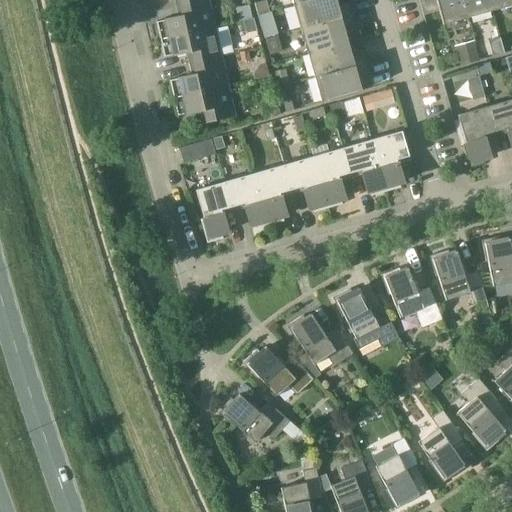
[(206,0),(197,0),(181,4),(183,15),(156,22),(160,39),(213,27),(206,0)]
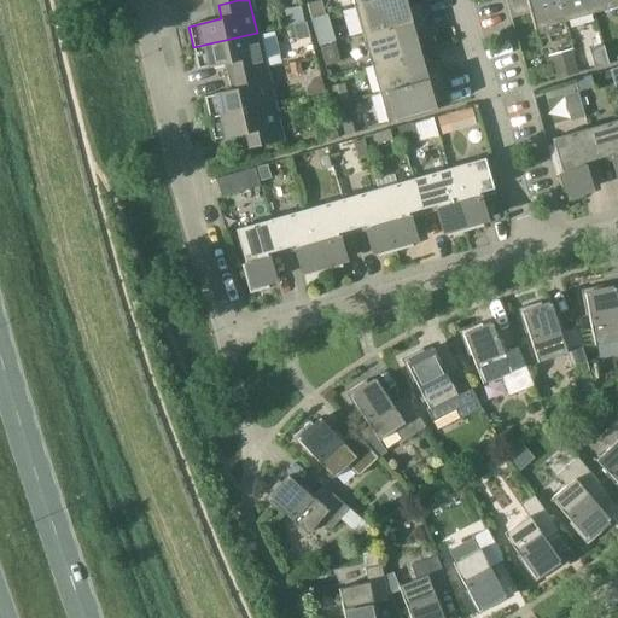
[(373,0),(355,5),(363,35),(425,17),(421,3),(413,5),(410,0),(373,0)]
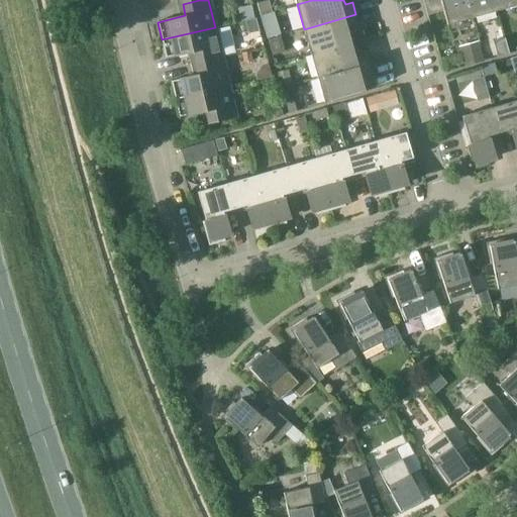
[(440,0),(447,25),(473,18),(468,0),(440,0)]
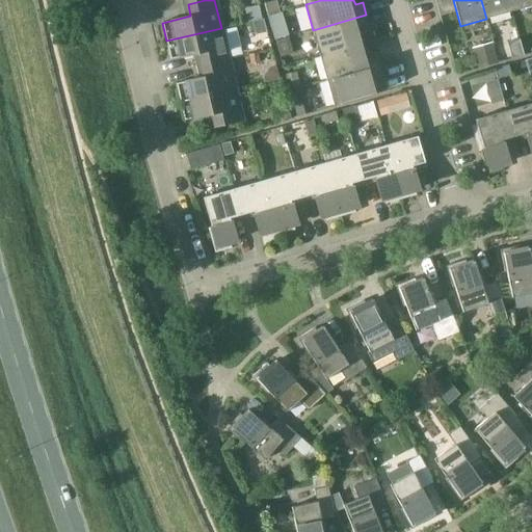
[(481,0),(486,19),(511,11),(508,0),(481,0)]
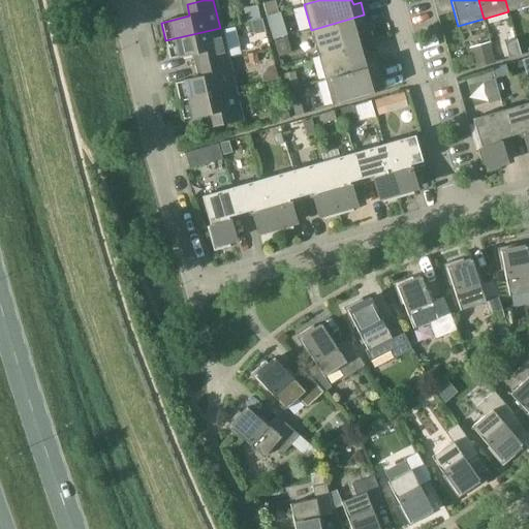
[(528,0),(505,0),(508,11),(528,5),(528,0)]
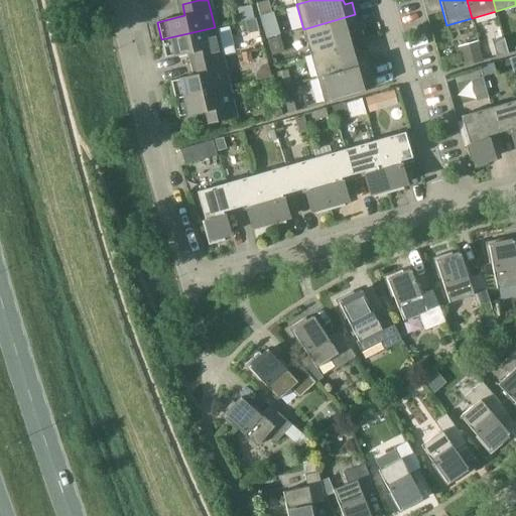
[(268,1),(257,4),(260,15),(271,12),(268,1)]
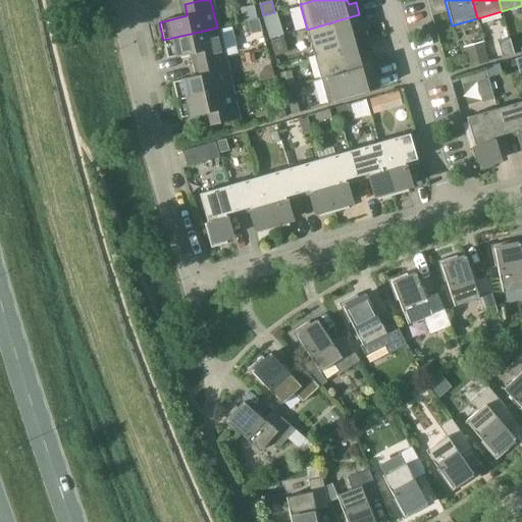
[(247,20),(248,21),(258,18),(257,18),(254,5),(240,8),(243,22),(247,20)]
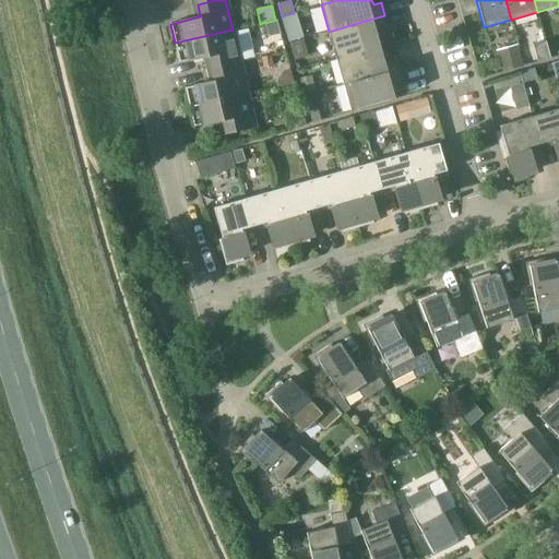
[(377,46),(376,39),(382,35),(381,31),(389,28),(384,15),(329,32),(336,58),(377,46)]
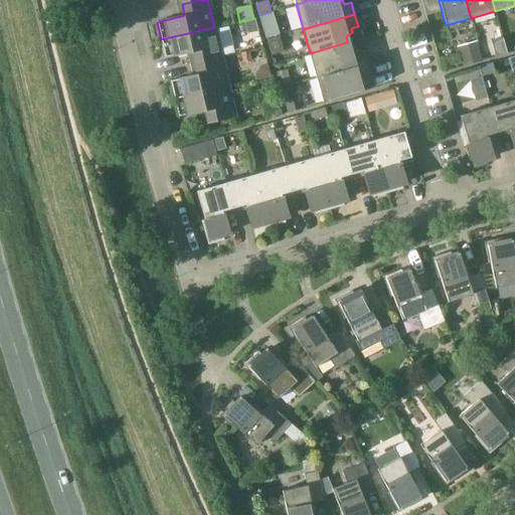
[(259,31),(254,18),(244,21),(247,33),(259,31)]
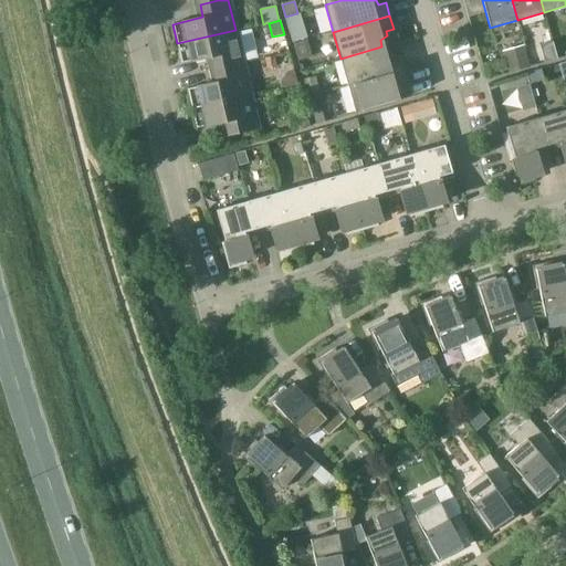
[(211,56),(215,69),(243,62),(236,30),(177,43),(181,63),(211,56)]
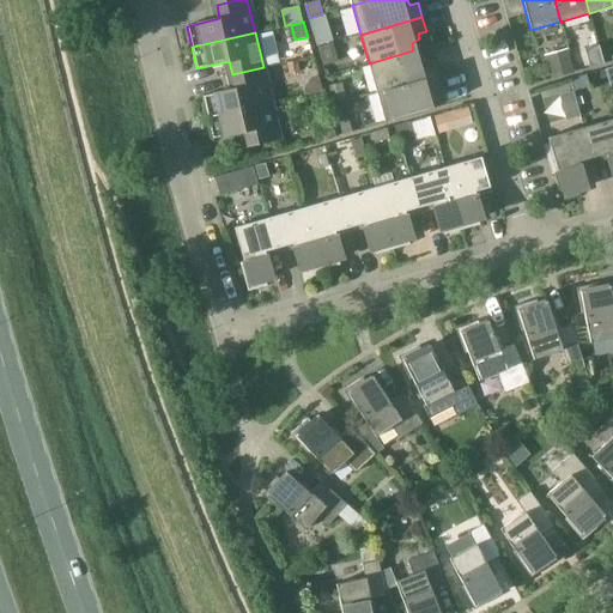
[(588,67),(589,68),(604,64),(598,42),(586,46),(587,49),(583,49),(588,67)]
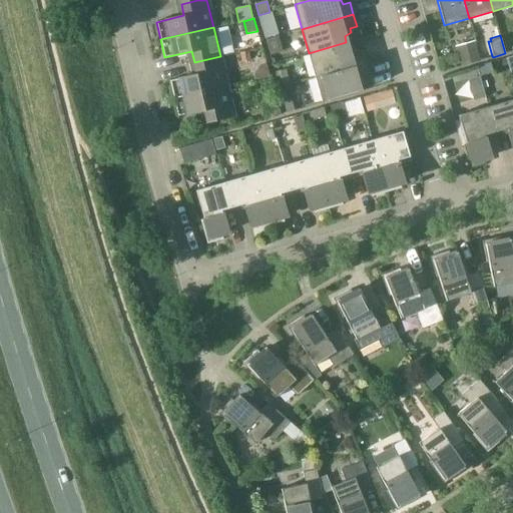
[(309,53),(315,77),(367,62),(363,50),(357,52),(355,48),(348,48),(346,42),(309,53)]
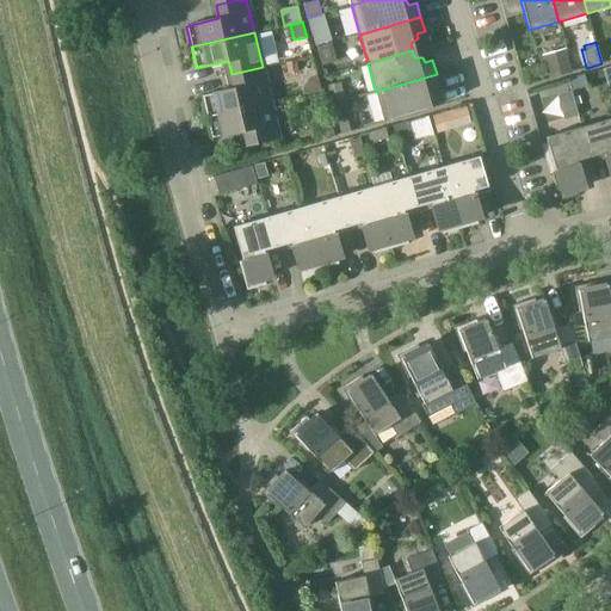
[(568,57),(547,63),(551,78),(572,72),(568,57)]
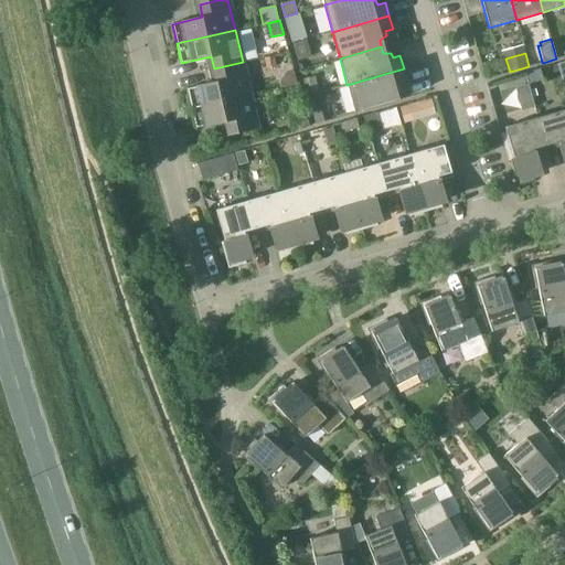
[(276,66),(274,56),(265,59),(266,67),(276,66)]
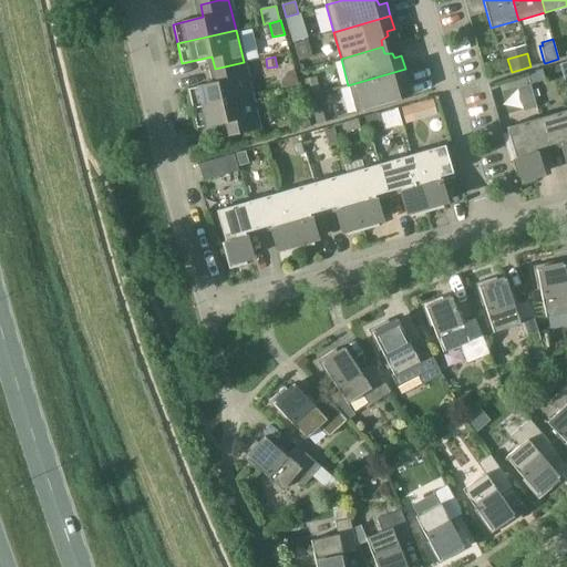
[(244,62),(215,69),(218,82),(187,89),(192,109),(250,94),(244,62)]
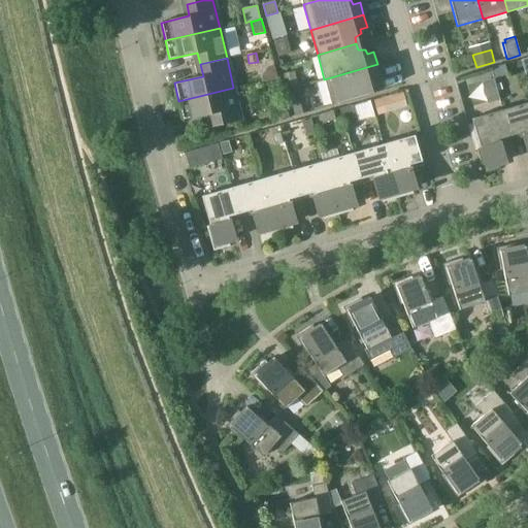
[(382,77),(377,64),(324,79),(332,105),(370,94),(369,88),(375,84),(374,78),(382,77)]
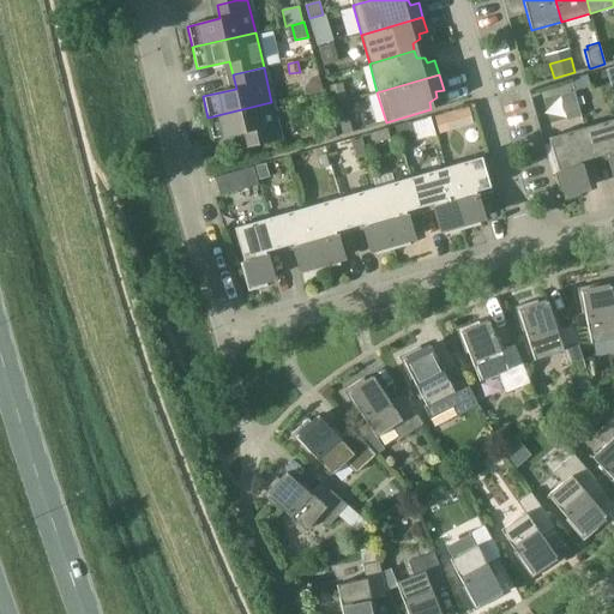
[(311,77),(304,90),(305,95),(324,90),(319,76),(311,77)]
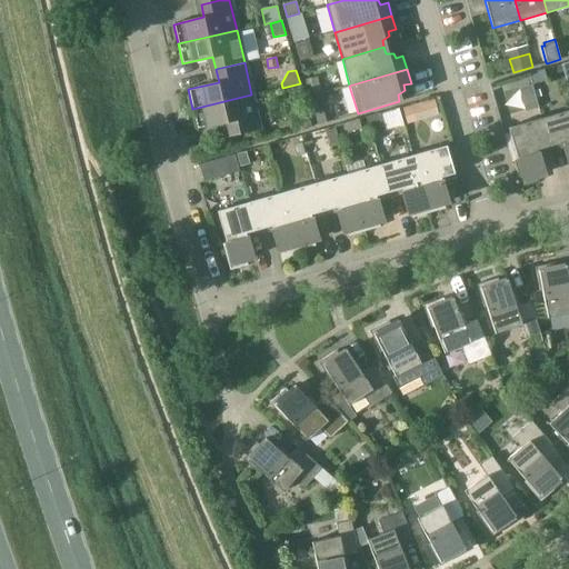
[(546,80),(543,70),(529,73),(531,85),(546,80)]
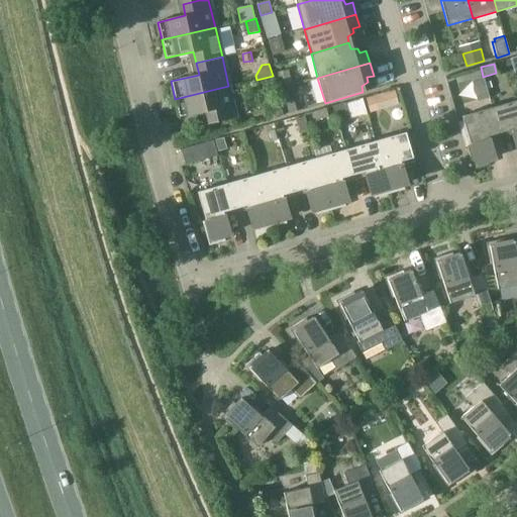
[(277,73),(281,88),(292,84),(288,70),(277,73)]
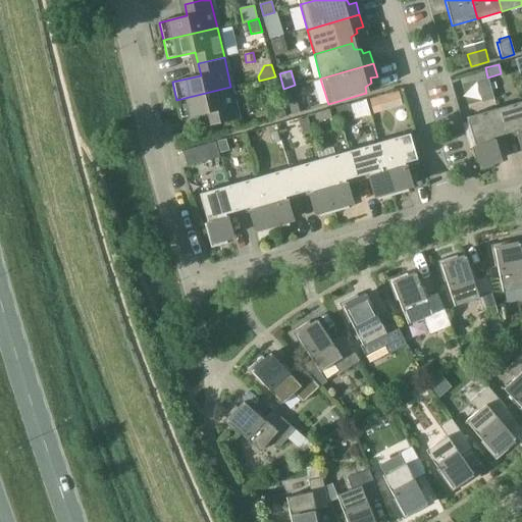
[(211,124),(238,118),(230,87),(176,100),(180,117),(209,111),(211,124)]
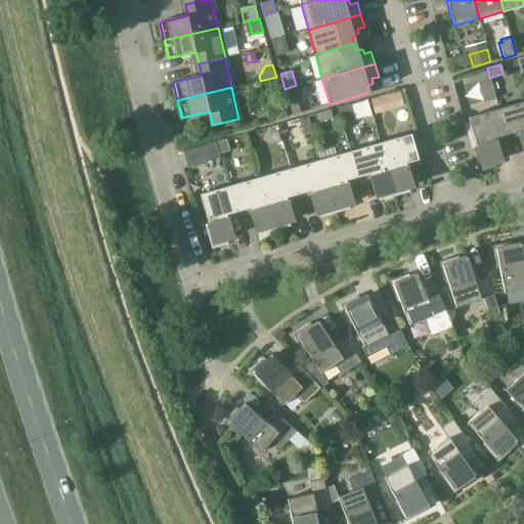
[(386,111),(382,96),(370,99),(375,114),(386,111)]
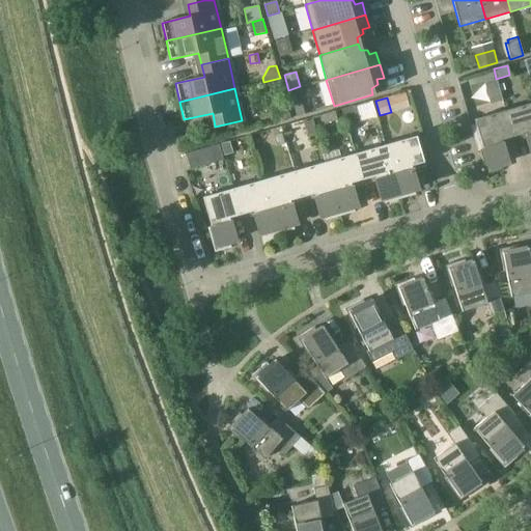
[(301,102),(294,104),(297,116),(305,114),(301,102)]
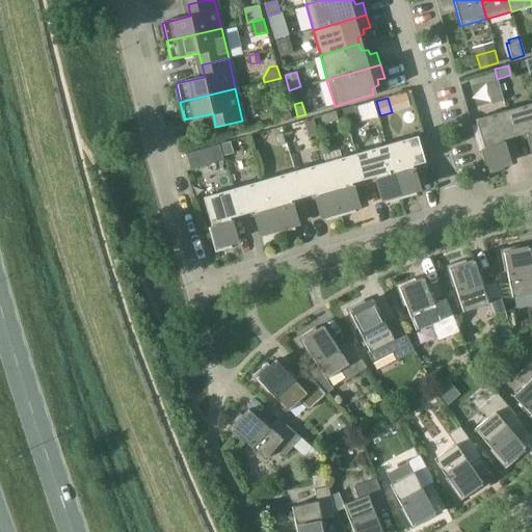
[(531,103),(506,110),(514,136),(526,133),(531,153),(531,103)]
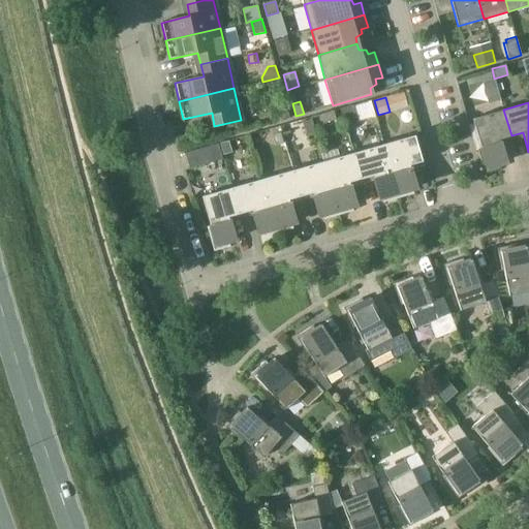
[(285,104),(270,110),(274,122),(289,118),(285,104)]
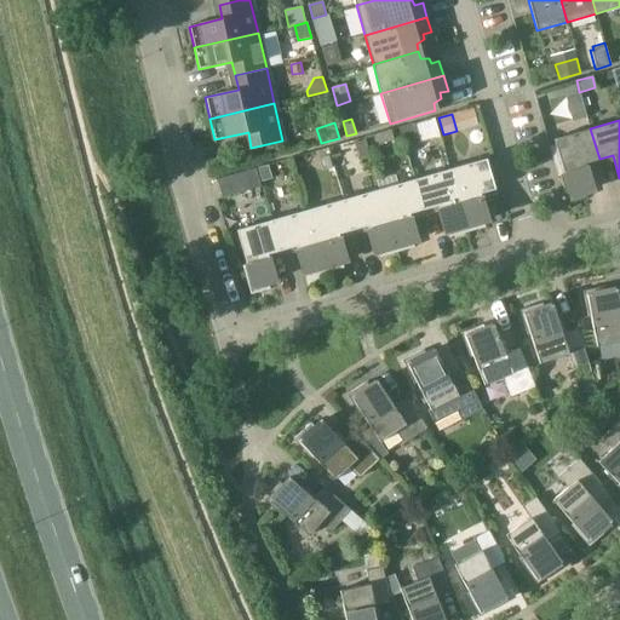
[(413,124),(400,127),(405,143),(417,139),(413,124)]
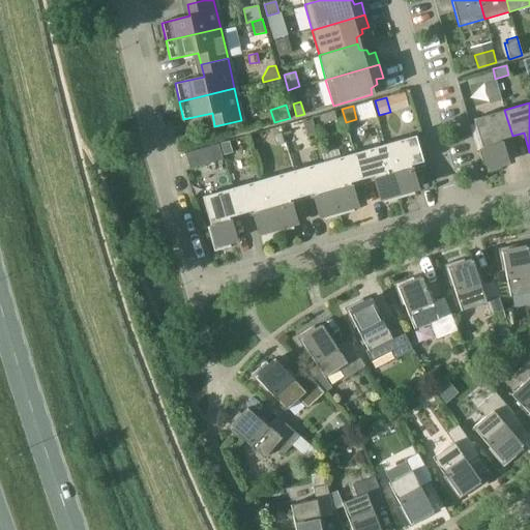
[(512,136),(504,110),(473,119),(482,148),(478,149),(486,174),(502,169),(500,165),(506,163),(500,140),(512,136)]
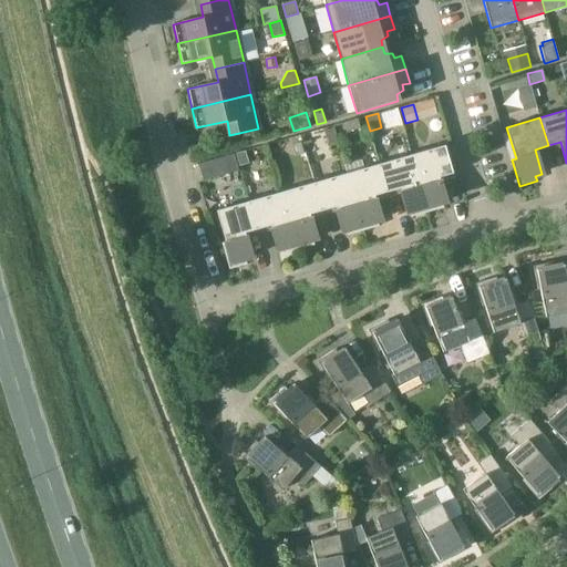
[(347,132),(360,129),(358,119),(343,122),(347,132)]
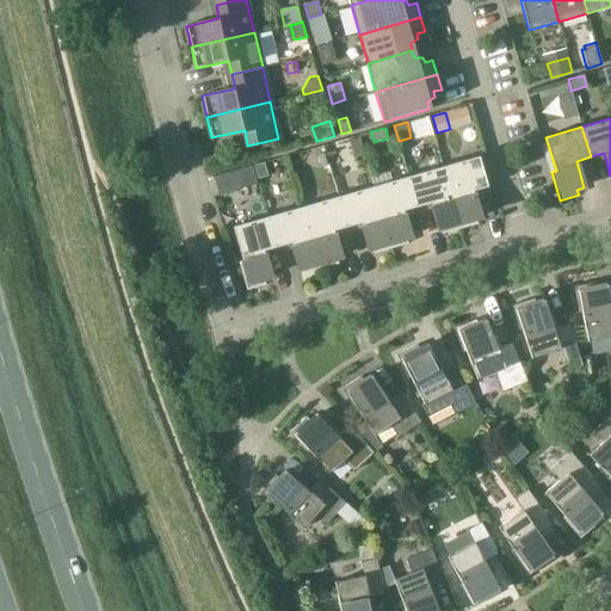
[(359,137),(350,141),(353,154),(363,150),(359,137)]
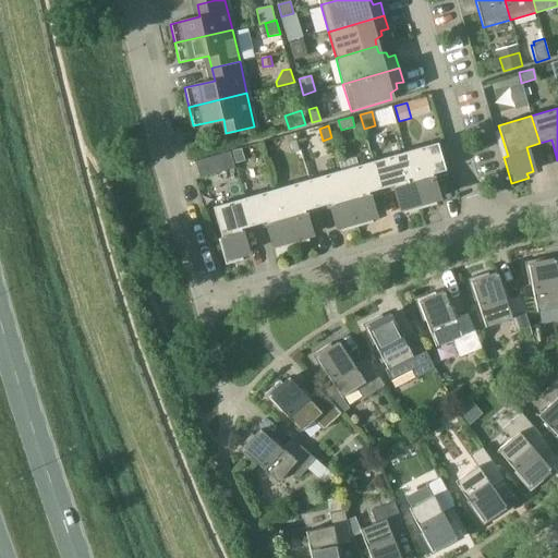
[(296,140),(290,142),(293,153),(300,150),(296,140)]
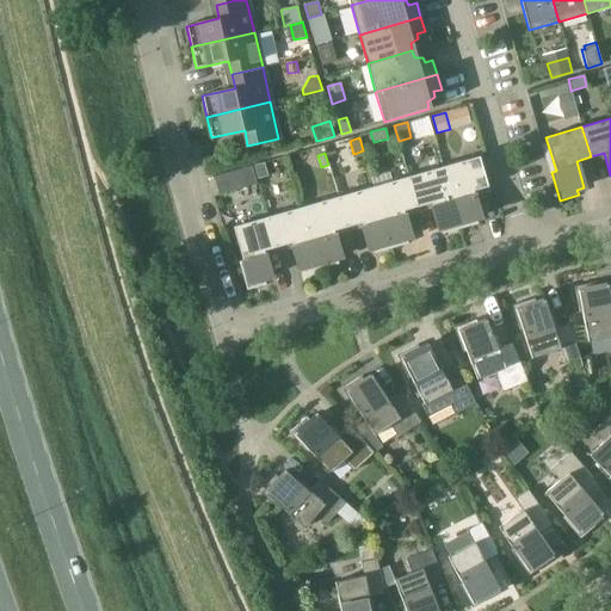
[(479,156),(443,166),(461,228),(477,223),(476,218),(480,217),(473,191),(488,186),(479,156)]
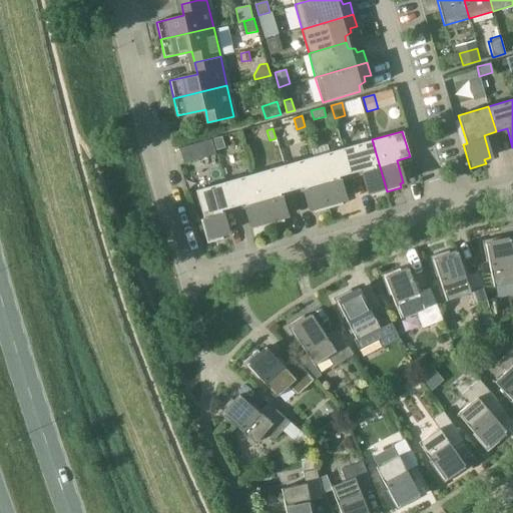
[(222,136),(213,138),(216,150),(225,148),(222,136)]
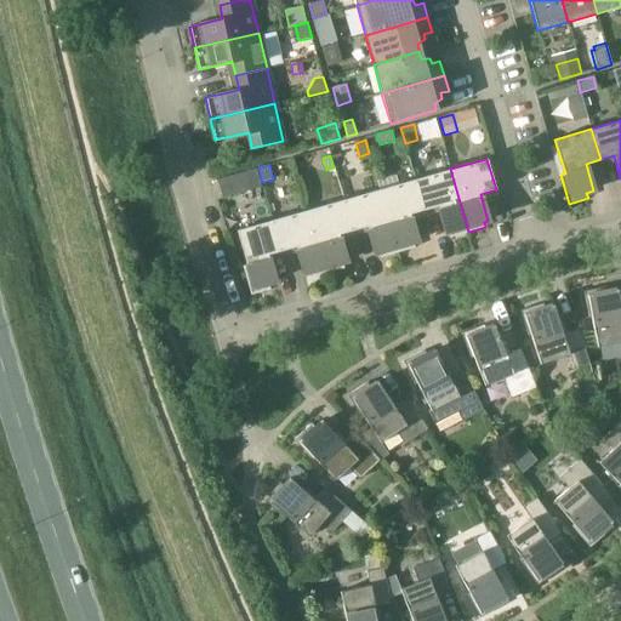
[(256,169),(217,180),(223,198),(262,187),(256,169)]
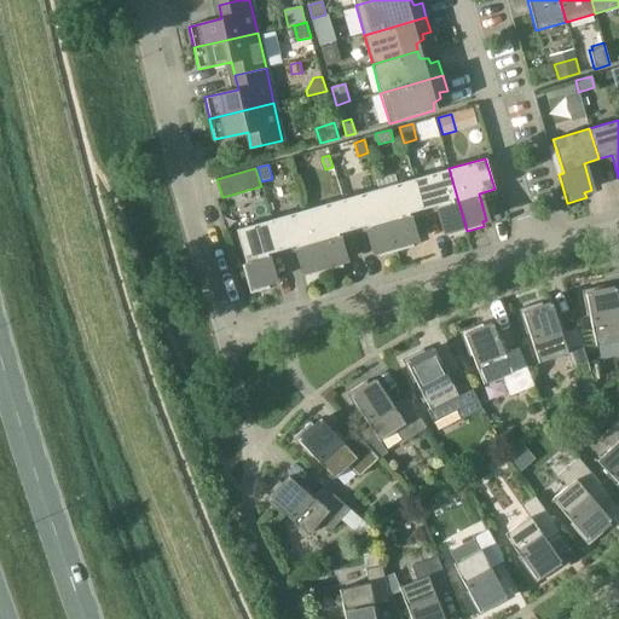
[(449,168),(414,179),(422,209),(437,206),(444,232),(449,231),(450,236),(467,231),(449,168)]
